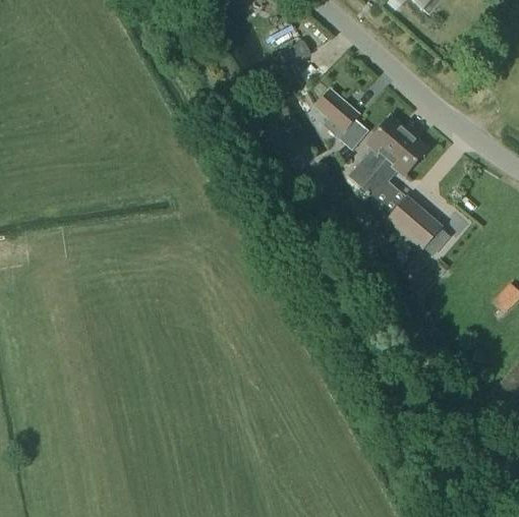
[(303,40),(282,53),(288,64),(310,51),(303,40)]
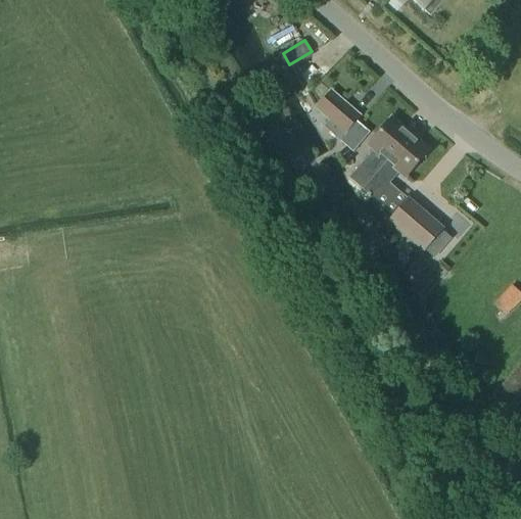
[(340,137),(360,113),(332,89),(317,106),(331,119),(326,125),(340,137)]
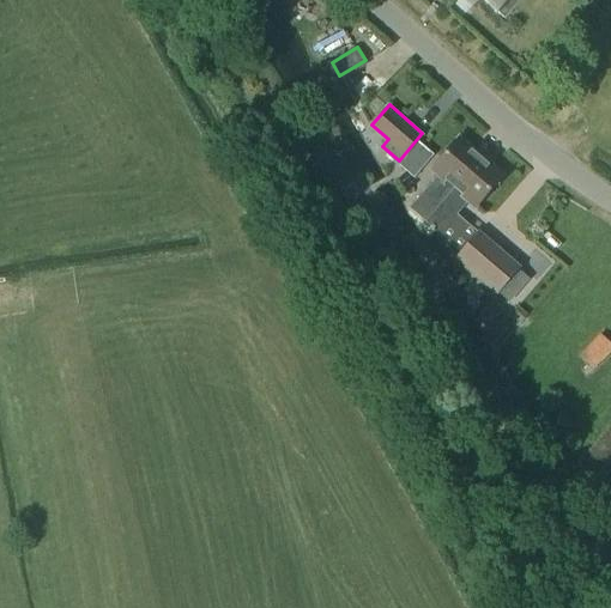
[(411,207),(423,218),(479,154),(459,137),(433,166),(441,174),(411,207)]
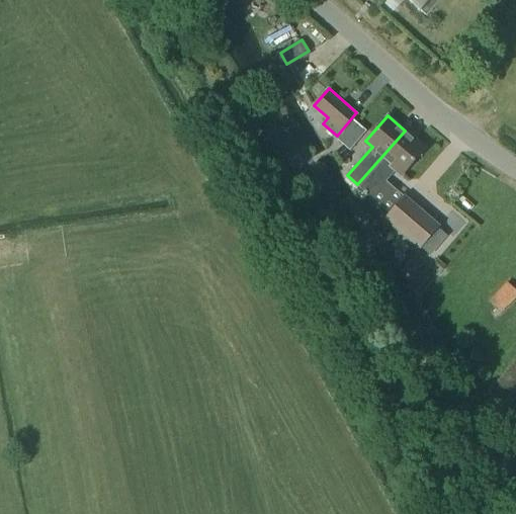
[(425,148),(405,131),(357,184),(370,196),(396,167),(403,173),(425,148)]
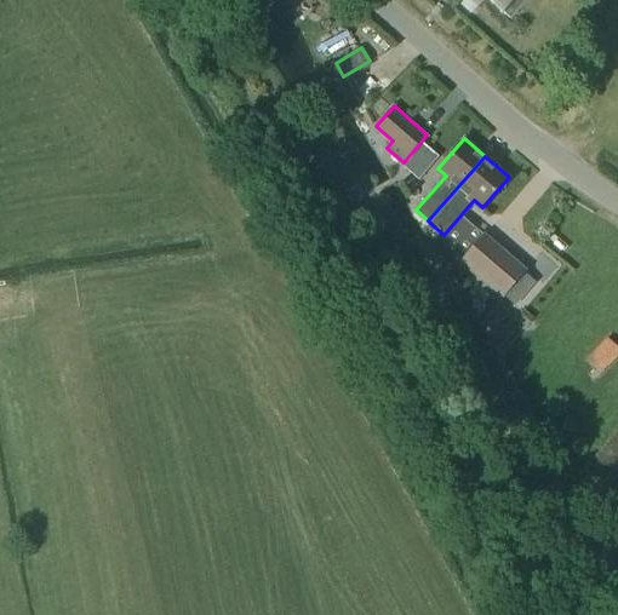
[(525,269),(485,234),(462,260),(503,295),(504,293),(524,271),(525,269)]
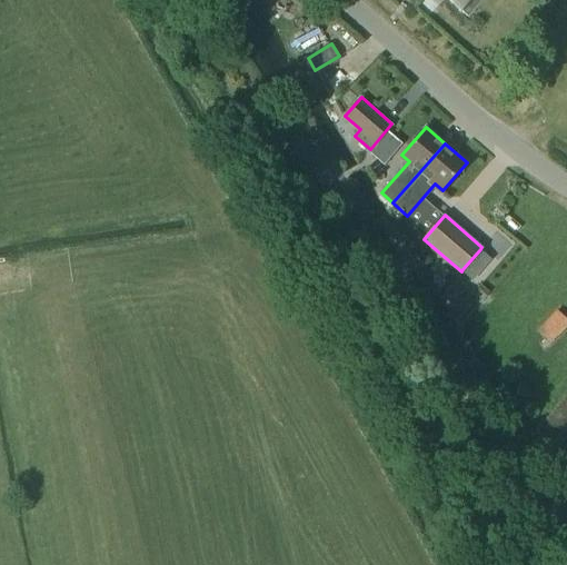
[(490,258),(480,249),(463,269),(473,278),(490,258)]
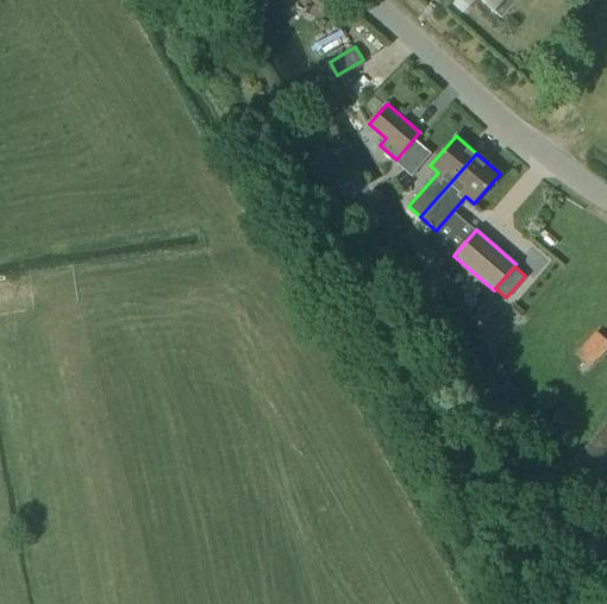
[(606,340),(596,331),(577,350),(592,364),(606,348),(606,340)]
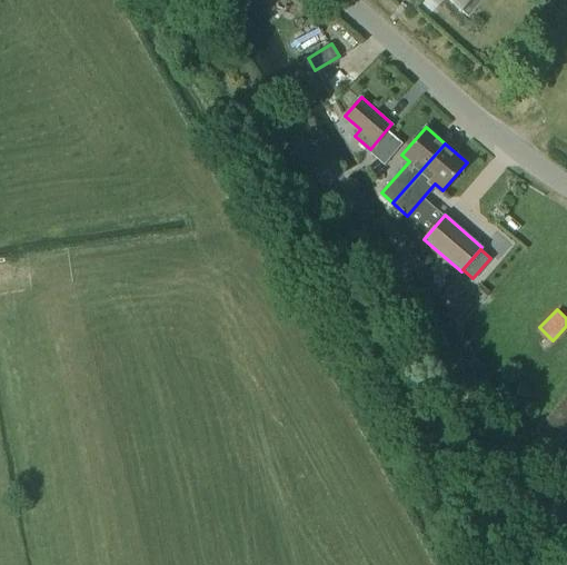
[(561,440),(566,435),(566,396),(543,423),(561,440)]
